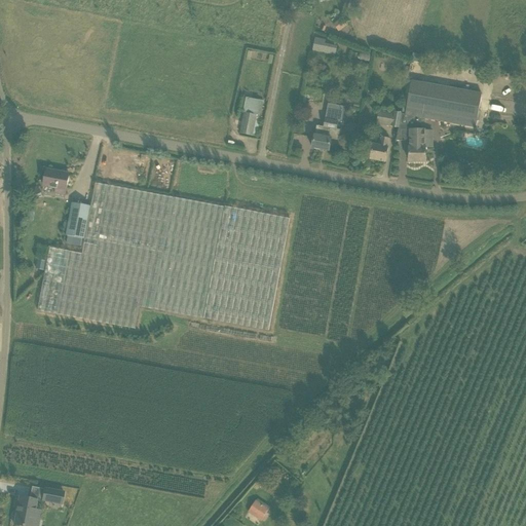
[(346,27),(341,19),(333,24),(339,32),(346,27)]
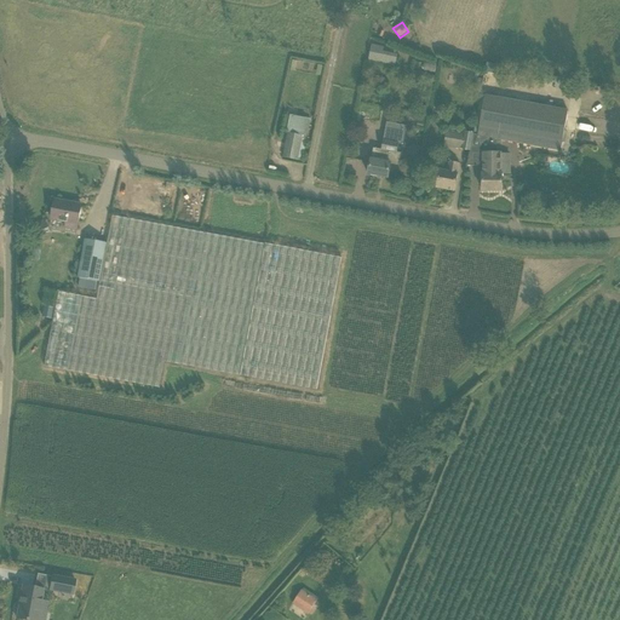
[(383,47),(372,45),(368,59),(380,62),(383,52),(383,47)]
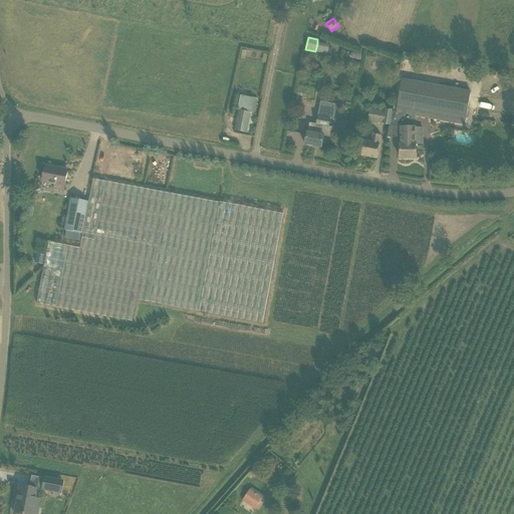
[(414,54),(404,52),(403,60),(413,62),(413,61),(414,54)]
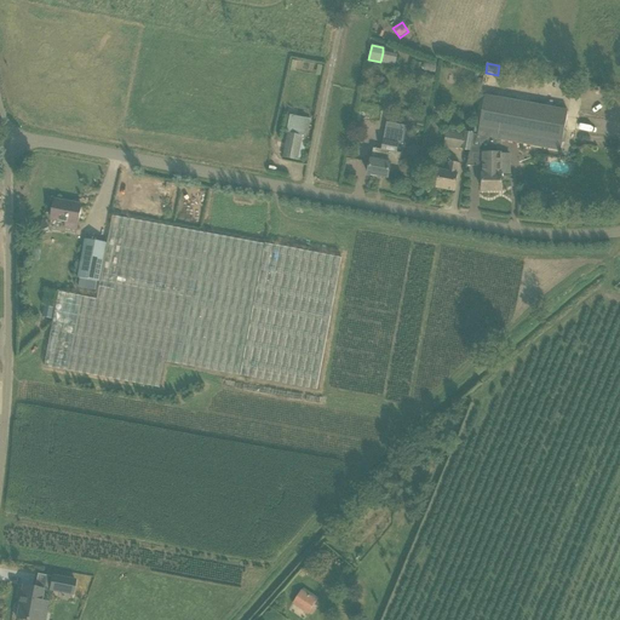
[(497,139),(561,151),(568,112),(484,96),(478,136),(497,139)]
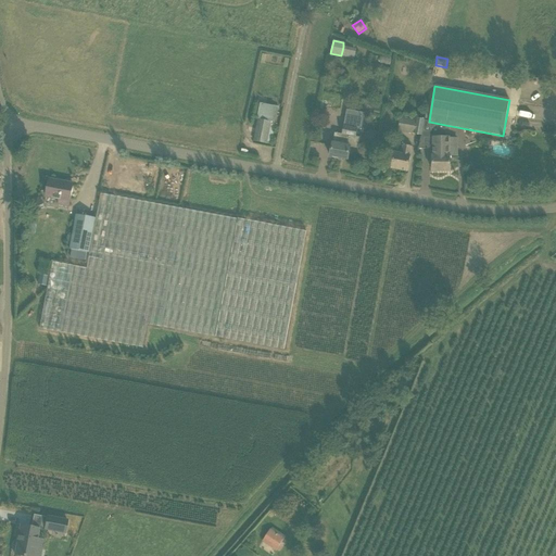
[(267,143),(270,123),(275,105),(262,103),(254,141),(267,143)]
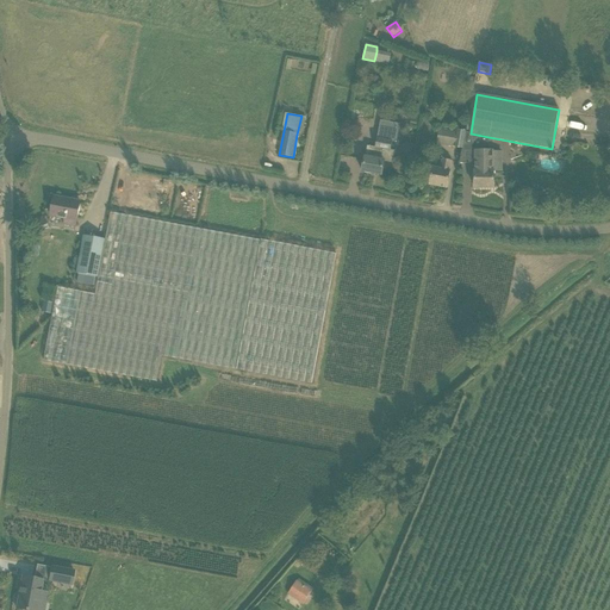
[(454,147),(456,132),(440,129),(437,144),(454,147)]
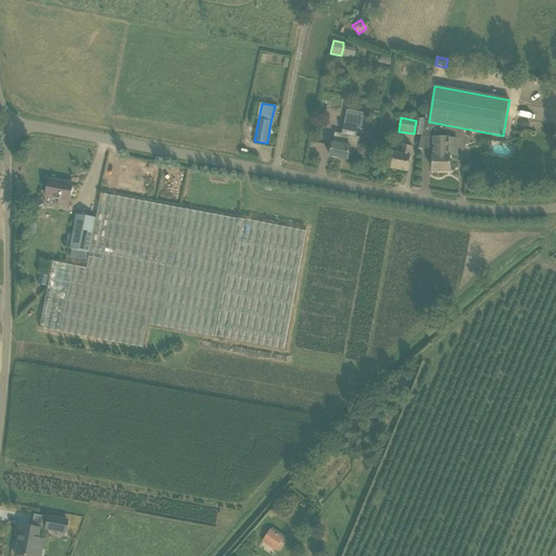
[(348,160),(350,148),(357,149),(359,138),(355,137),(358,121),(345,118),(342,135),(335,134),(333,143),(332,143),(330,156),(348,160)]
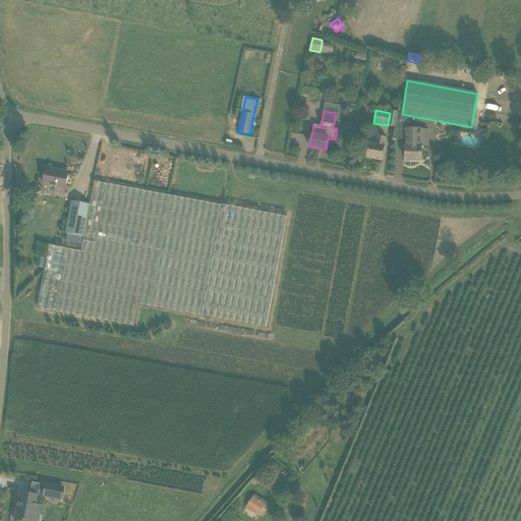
[(405,147),(405,161),(422,161),(421,147),(420,147),(420,129),(417,129),(417,117),(402,114),(398,113),(395,131),(406,131),(406,147),(405,147)]
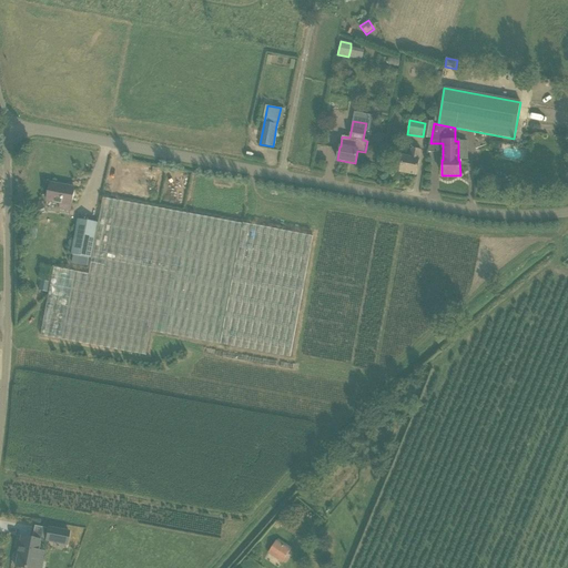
[(401,172),(416,175),(419,160),(418,160),(421,150),(412,149),(411,158),(403,156),(401,172)]
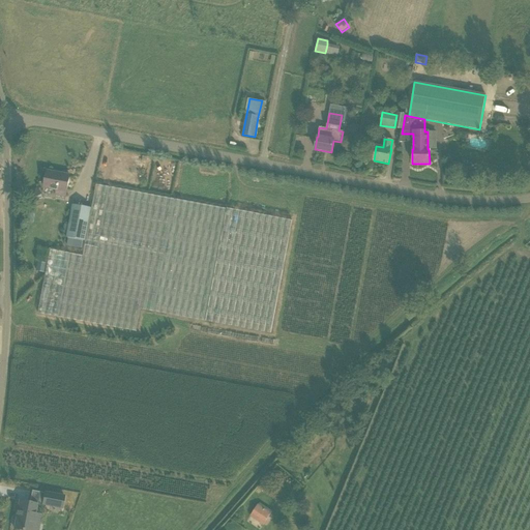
[(66,197),(70,175),(47,171),(43,187),(57,190),(56,195),(66,197)]
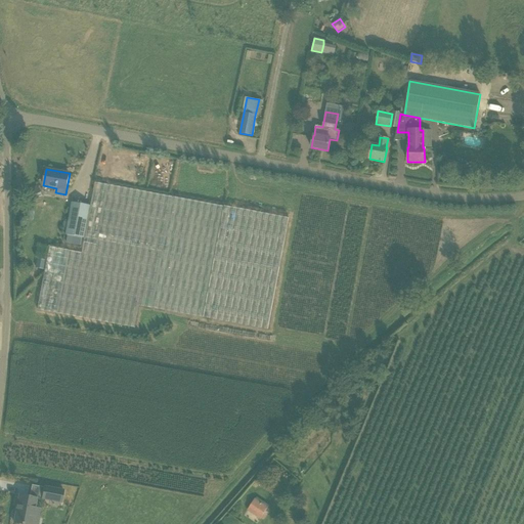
[(463,170),(463,180),(476,180),(476,170),(463,170)]
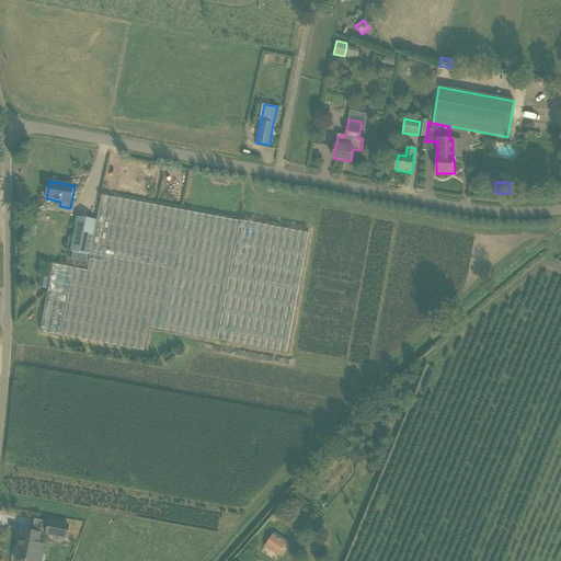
[(71,260),(78,261),(86,263),(88,255),(90,255),(88,271),(53,264),(41,332),(145,351),(149,328),(218,341),(287,353),(309,235),(198,214),(192,212),(192,213),(191,212),(115,198),(109,196),(109,197),(102,195),(98,220),(77,217),(73,238),(72,244),(70,252),(72,252),(71,260)]
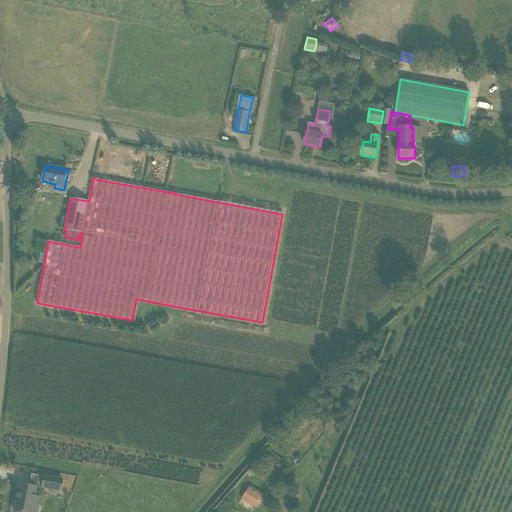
[(24,189),(28,198),(41,192),(36,183),(24,189)]
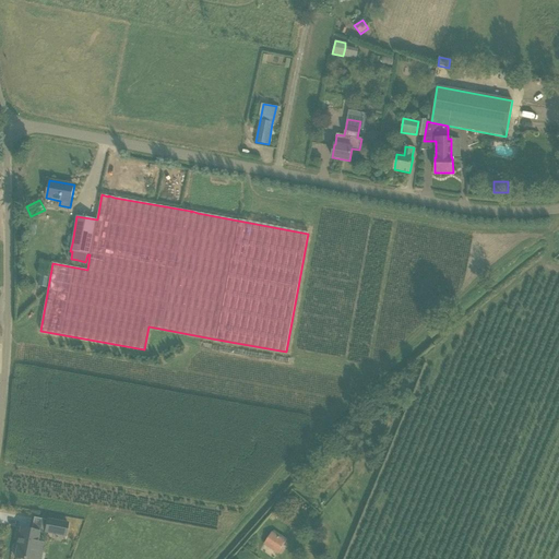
[(48,287),(49,277),(39,275),(37,285),(48,287)]
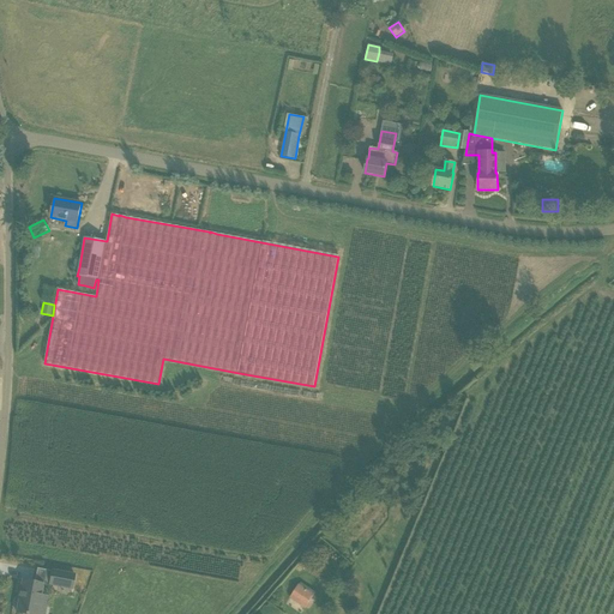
[(52,571),(49,584),(72,589),(74,576),(52,571)]
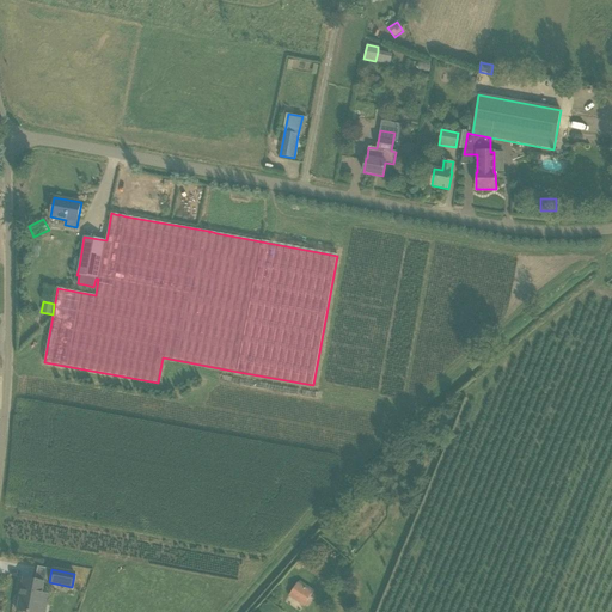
[(17,611),(18,611),(36,611),(38,604),(46,605),(48,595),(41,593),(42,582),(23,579),(17,611)]
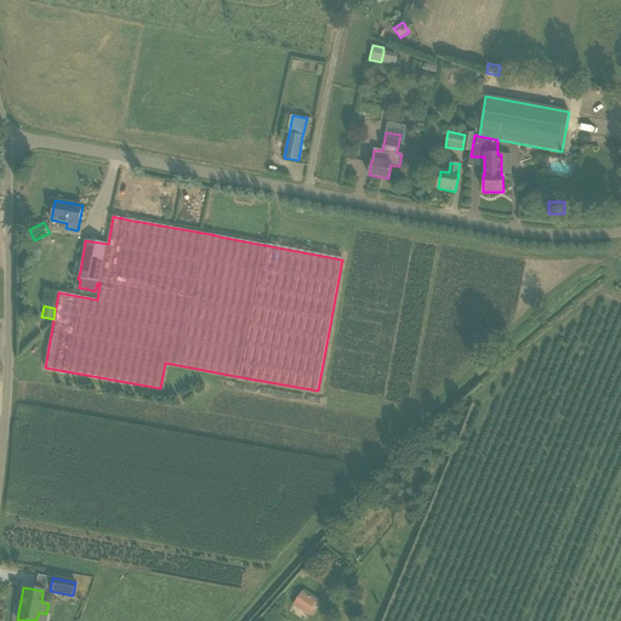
[(294,605),(308,615),(318,602),(302,591),(294,605)]
